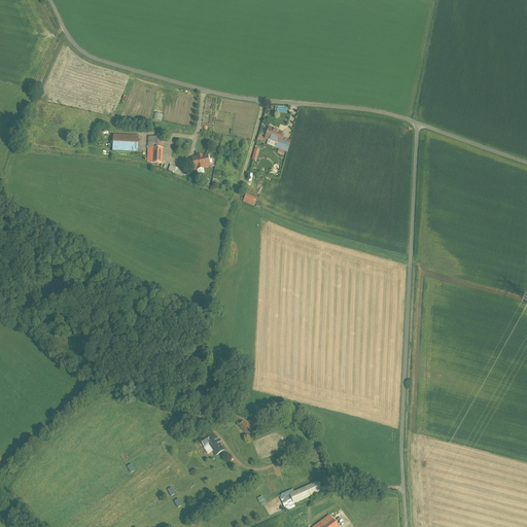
[(163,113),(165,95),(155,94),(154,112),(163,113)]
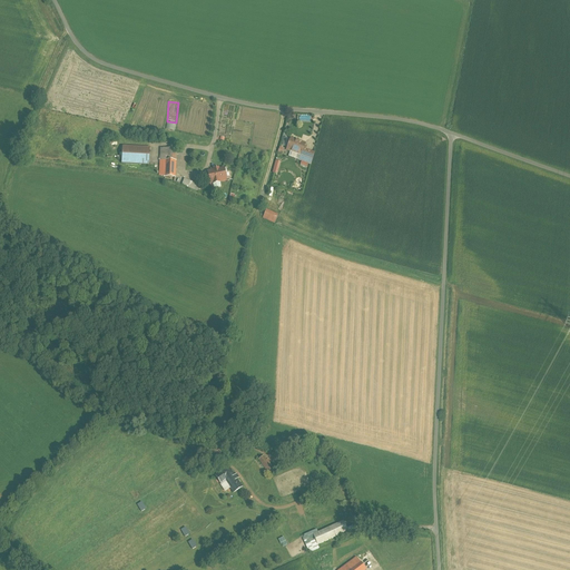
[(304,145),(292,139),(287,150),(300,156),(303,149),(304,145)]
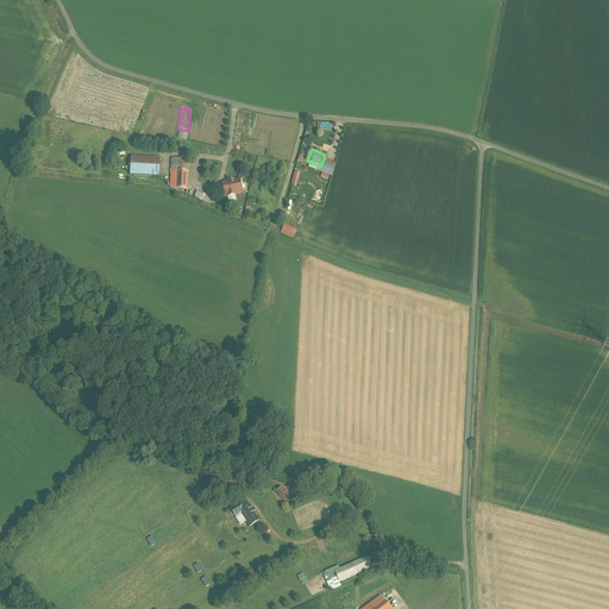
[(161,158),(131,157),(130,175),(159,177),(161,158)]
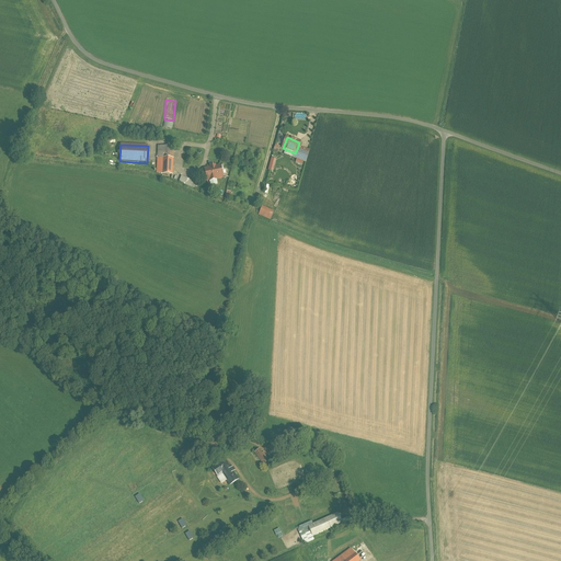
[(169,147),(158,147),(158,159),(163,159),(169,159),(169,147)]
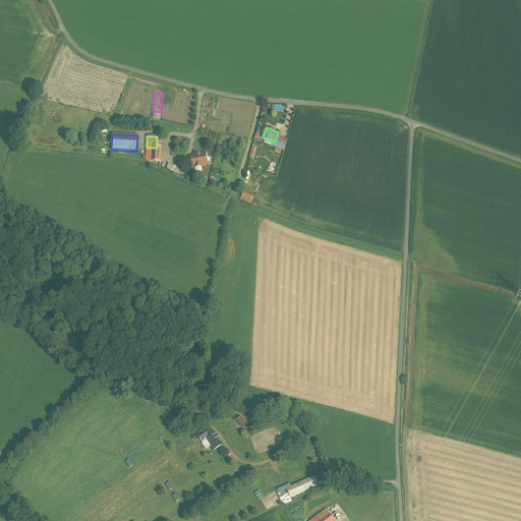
[(287,140),(277,136),(274,142),(273,147),(284,152),(287,140)]
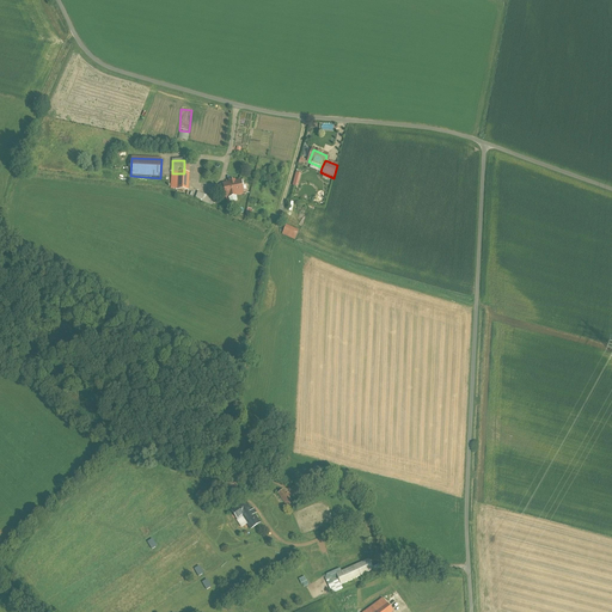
[(184,173),(178,173),(177,190),(188,190),(189,173),(184,173)]
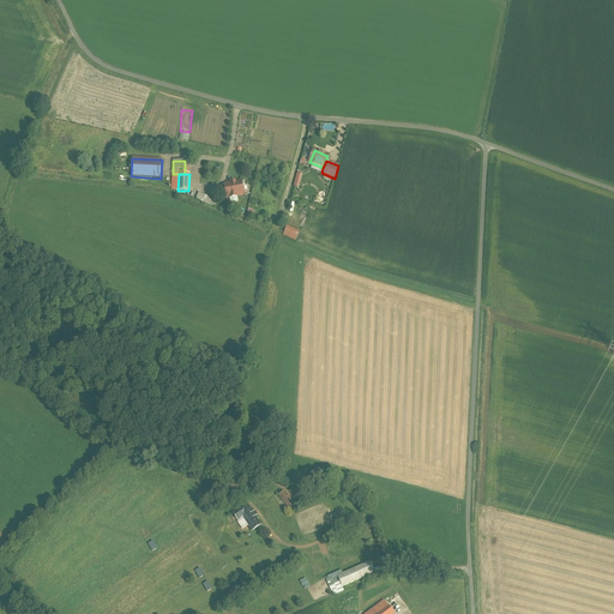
[(235,182),(229,184),(230,185),(224,186),(226,196),(229,196),(229,198),(238,197),(236,196),(244,194),(242,192),(244,192),(244,187),(242,187),(241,182),(235,184),(235,182)]
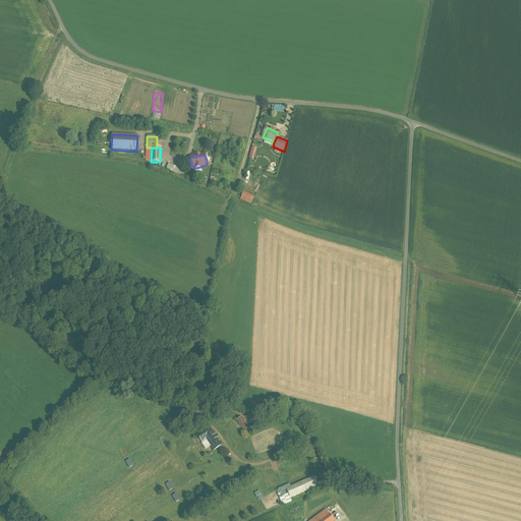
[(180,169),(168,164),(166,169),(178,174),(179,172),(180,169)]
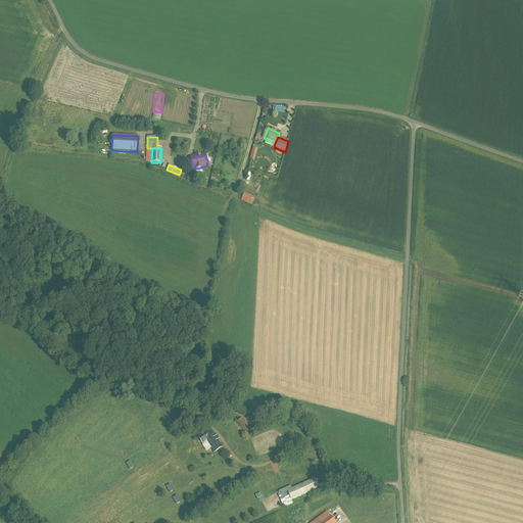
[(208,179),(202,177),(200,183),(206,185),(208,179)]
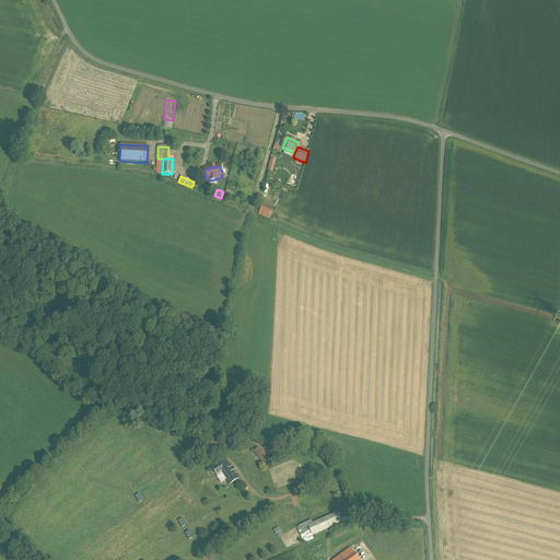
[(258,216),(269,221),(272,214),(261,209),(258,216)]
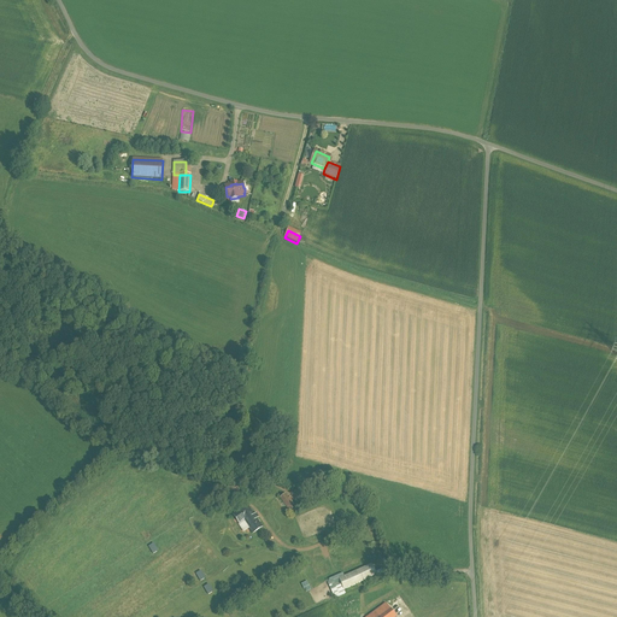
[(278,500),(288,513),(295,509),(286,494),(278,500)]
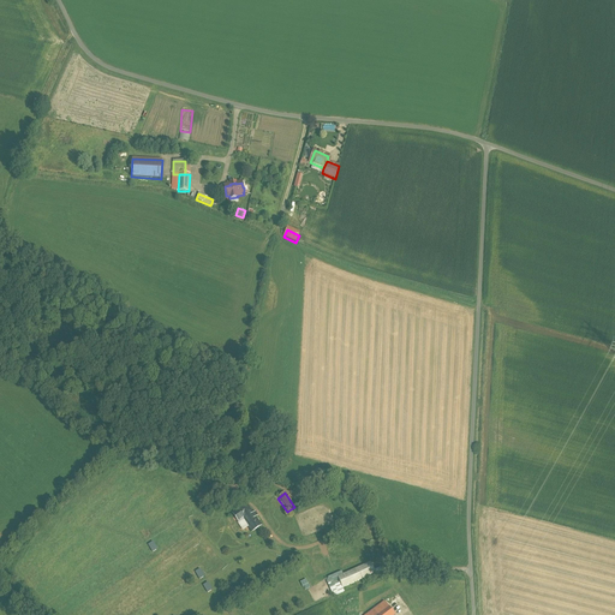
[(250,502),(230,517),(242,533),(246,530),(250,535),(266,524),(250,502)]
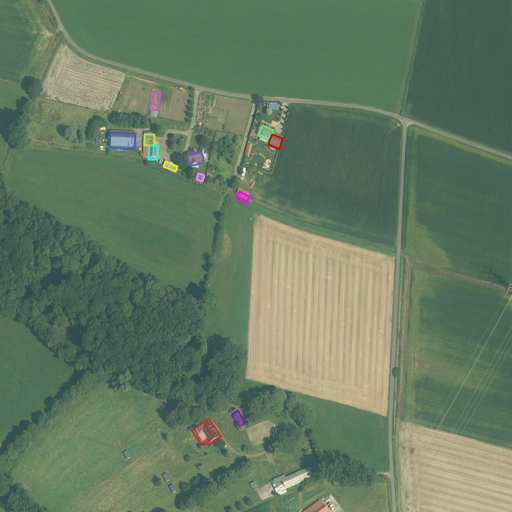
[(115,442),(119,449),(123,446),(119,440),(115,442)]
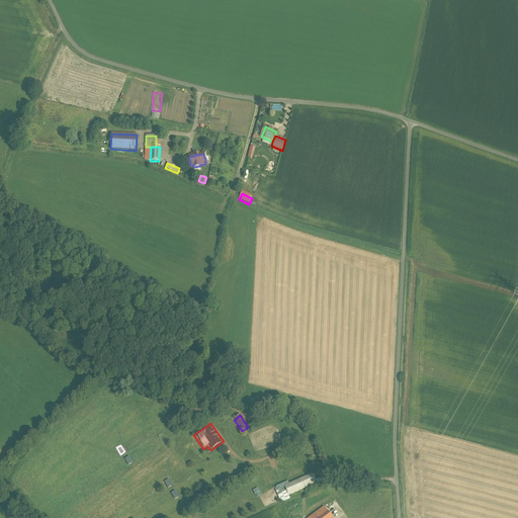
[(123,459),(127,465),(132,462),(127,456),(123,459)]
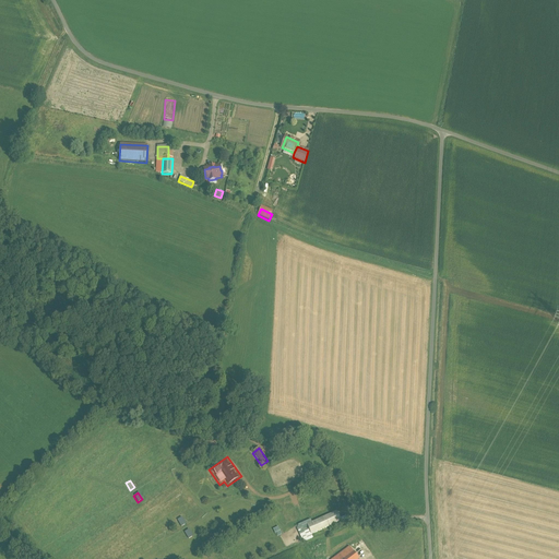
[(309,520),(294,527),(301,544),(312,538),(311,536),(342,522),(336,512),(311,523),(309,520)]
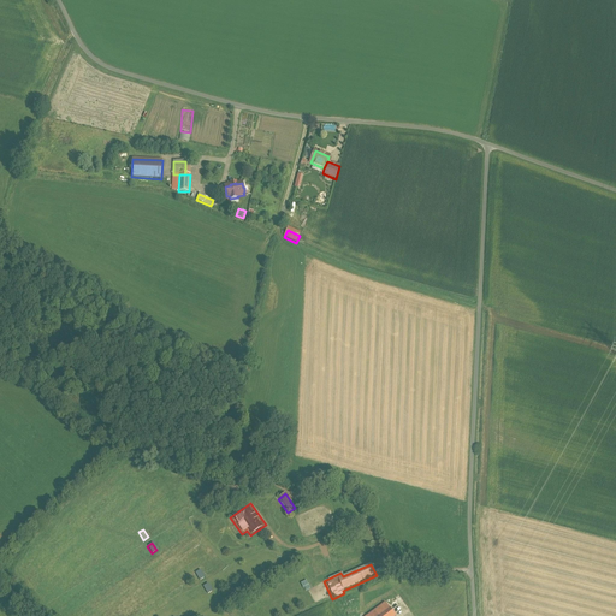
[(200,570),(194,573),(199,581),(203,578),(200,570)]
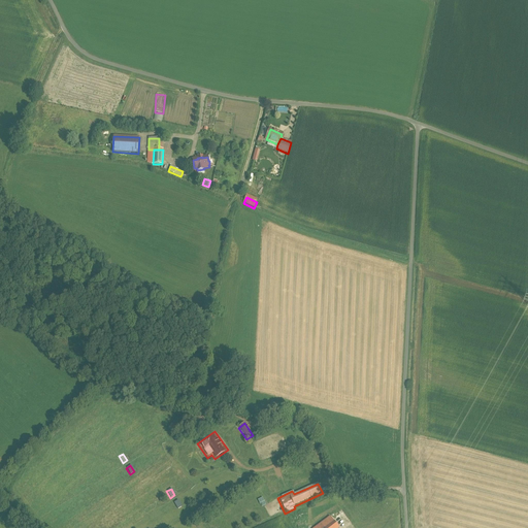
[(173,502),(177,509),(182,507),(177,500),(173,502)]
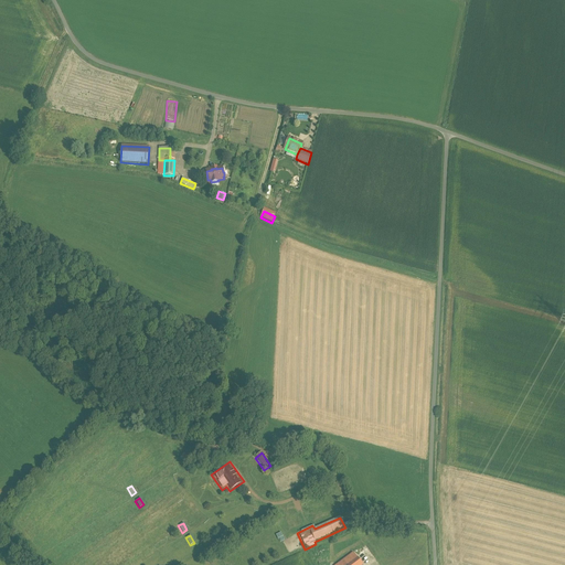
[(361,564),(353,553),(336,564),(361,564)]
